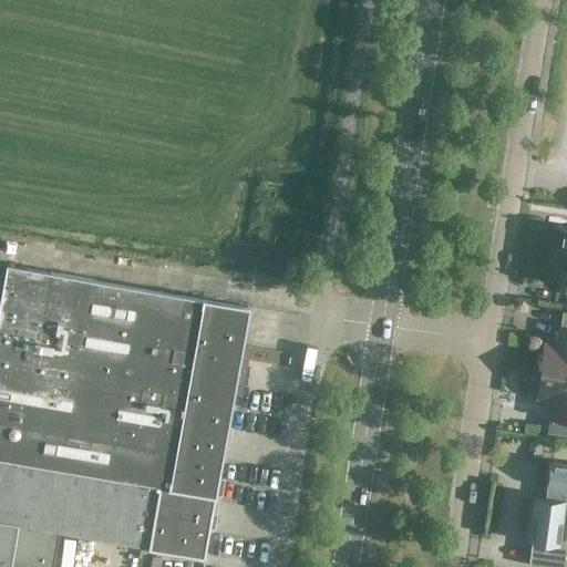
[(566,256),(566,227),(552,225),(547,254),(566,256)]
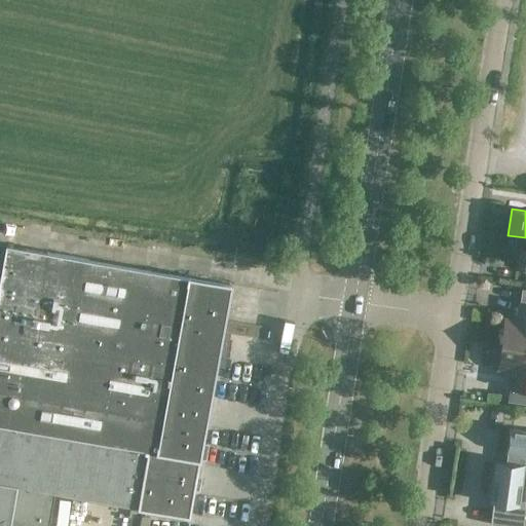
[(525,265),(525,237),(508,235),(503,262),(525,265)]
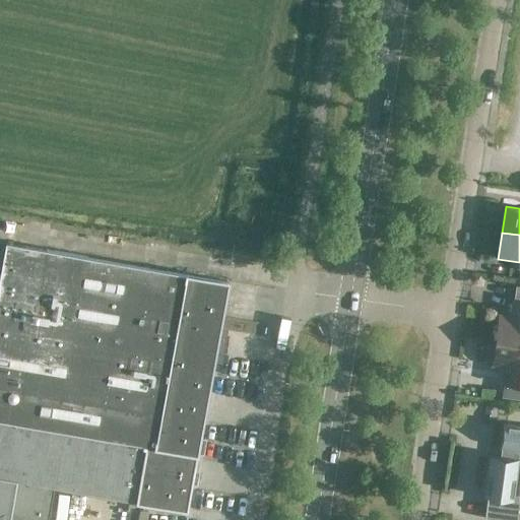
[(0,420),(196,455),(226,282),(5,244),(0,273),(0,420)]
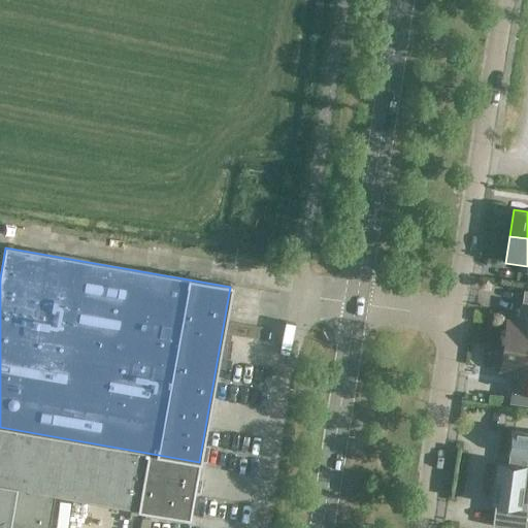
[(527,291),(523,290),(518,322),(506,321),(505,331),(502,335),(501,338),(503,342),(502,348),(499,352),(499,355),(500,359),(499,370),(512,371),(508,389),(512,389),(509,403),(527,405),(527,291)]
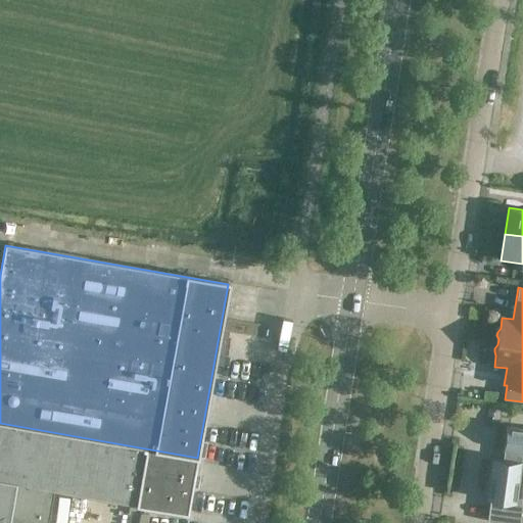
[(43,522),(49,489),(188,514),(197,458),(0,423),(0,522),(43,522)]
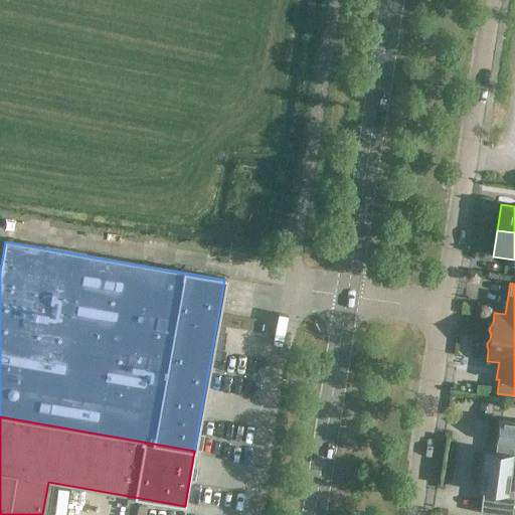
[(514,514),(514,421),(499,420),(495,452),(483,450),(478,492),(486,493),(483,512),(506,514),(514,514)]
